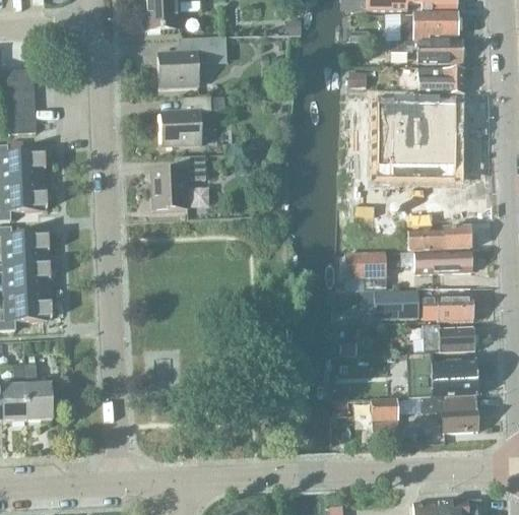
[(179,1),(200,0),(143,0),(145,29),(180,27),(179,1)]
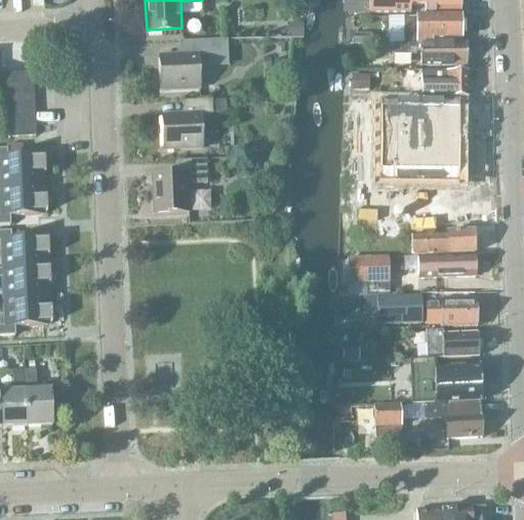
[(369,0),(370,9),(411,9),(410,1),(426,1),(426,9),(462,8),(461,0),(369,0)]
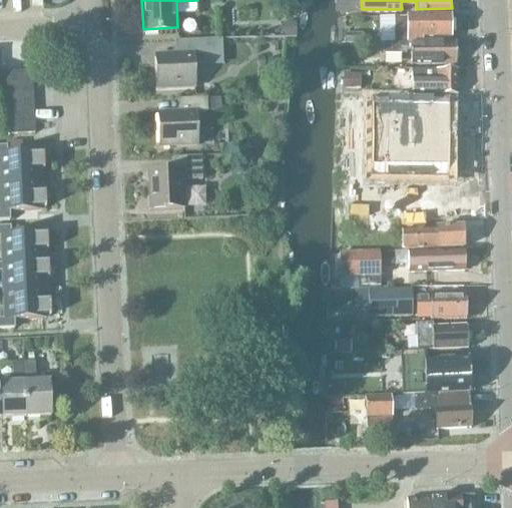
[(423,38),(423,34),(452,34),(451,12),(397,13),(397,39),(423,38)]
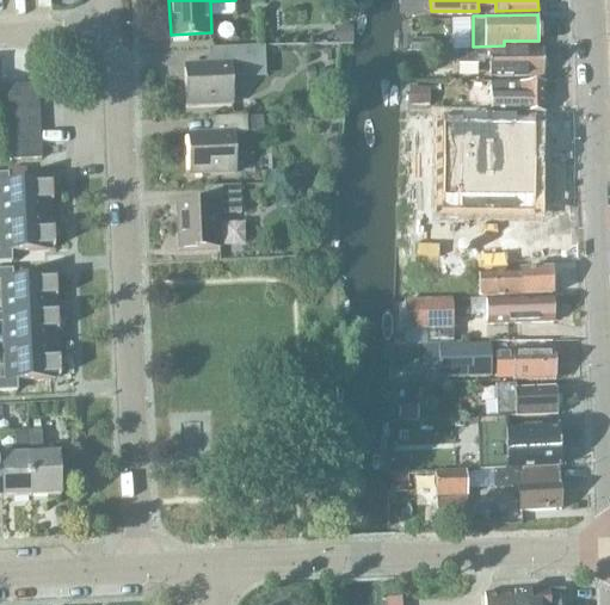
[(214,60),(186,61),(188,102),(233,99),(232,60),(253,59),(253,42),(214,44),(214,60)]
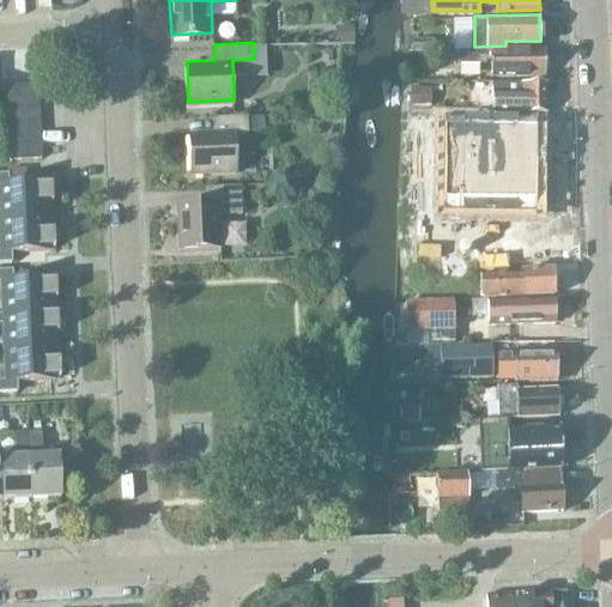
[(486,60),(486,56),(492,56),(492,72),(546,72),(546,65),(549,64),(549,55),(546,54),(546,47),(456,47),(456,60),(486,60)]
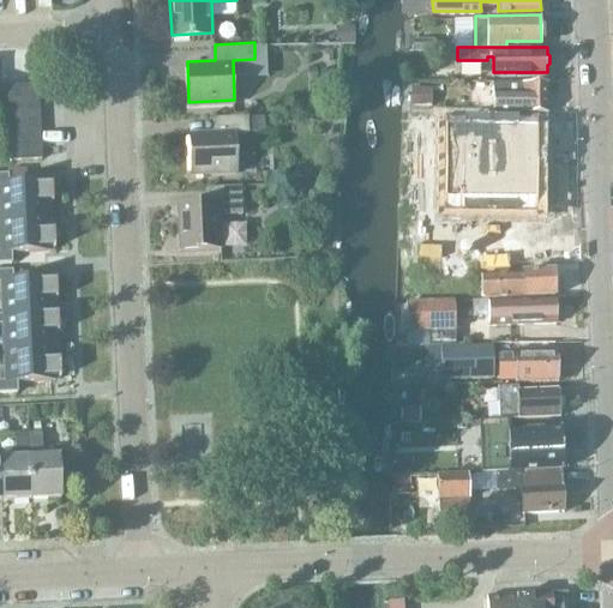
[(494,108),(548,109),(550,78),(494,78),(494,108)]
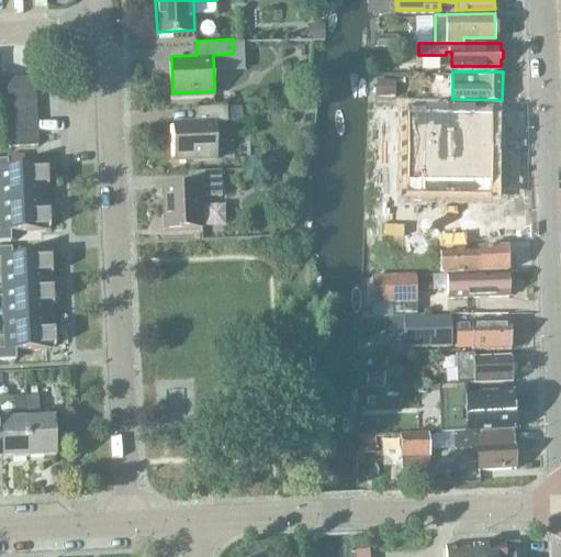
[(36,73),(9,74),(10,88),(37,87),(36,73)]
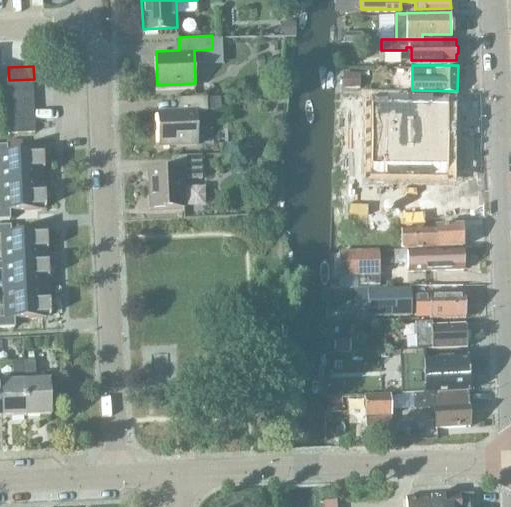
[(34,79),(9,80),(9,92),(34,91),(34,79)]
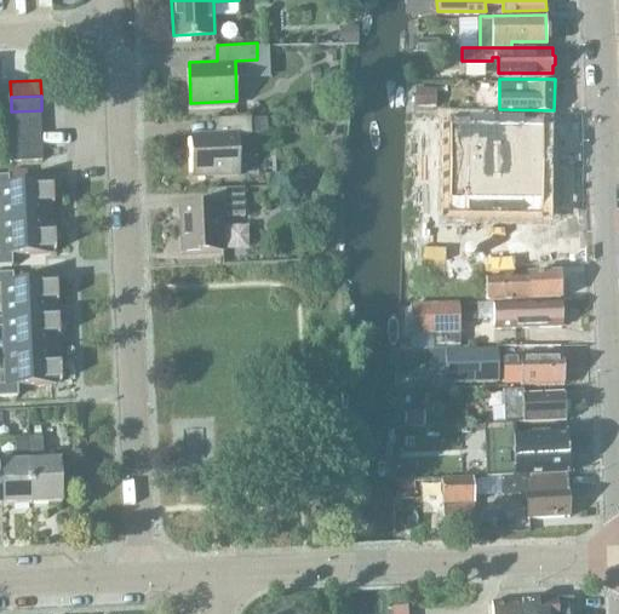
[(41,110),(11,112),(12,126),(43,125),(41,110)]
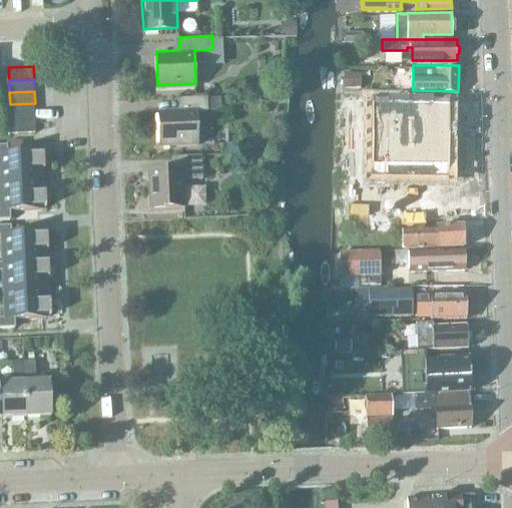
[(362,91),(338,91),(338,106),(363,106),(362,91)]
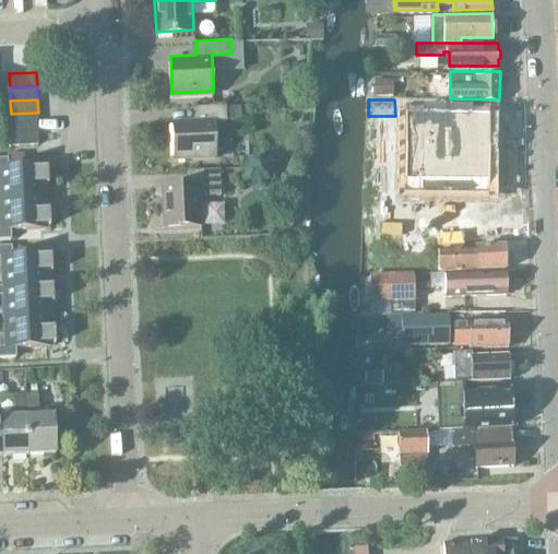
[(198,118),(174,119),(175,156),(216,154),(215,118),(227,117),(242,116),(241,103),(227,103),(197,104),(198,118)]
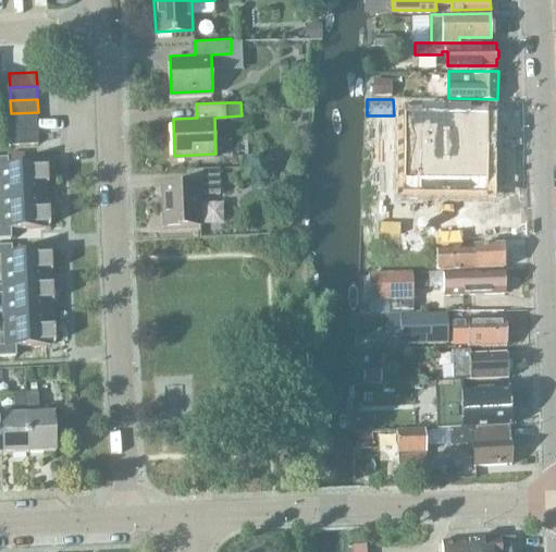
[(404,105),(402,105),(403,191),(405,191),(486,189),(489,189),(487,103),(485,103),(404,105)]
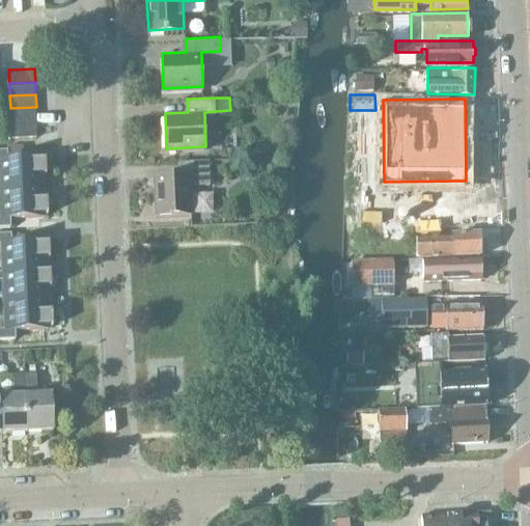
[(36,107),(10,108),(10,120),(37,119),(36,107)]
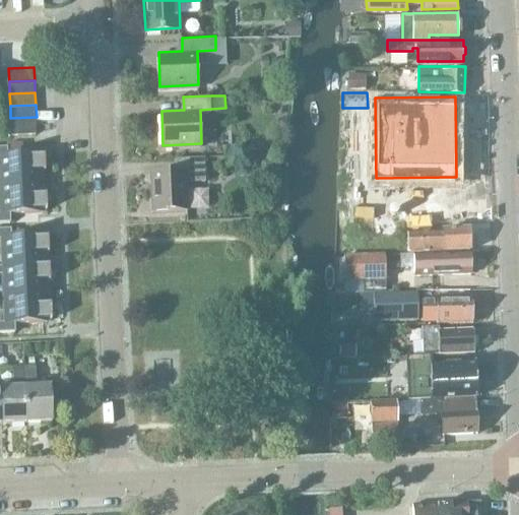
[(10,118),(11,124),(11,131),(37,130),(37,117),(10,118)]
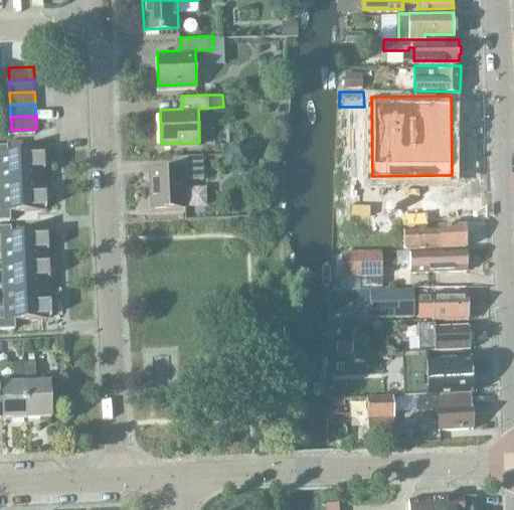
[(0,142),(0,179),(41,178),(41,165),(45,165),(44,151),(40,151),(40,150),(8,151),(8,142),(0,142)]
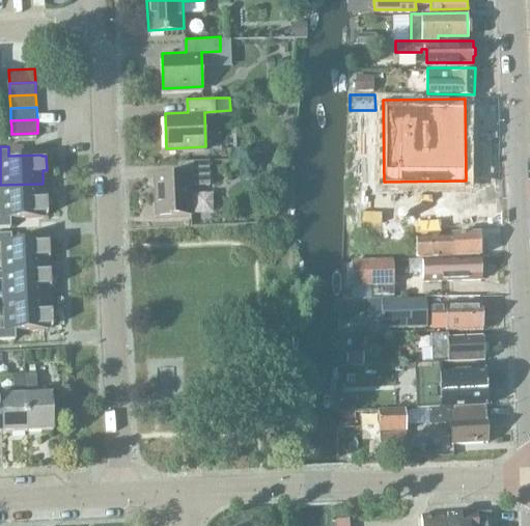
[(178,159),(179,173),(155,174),(156,213),(192,212),(191,183),(211,182),(210,158),(178,159)]
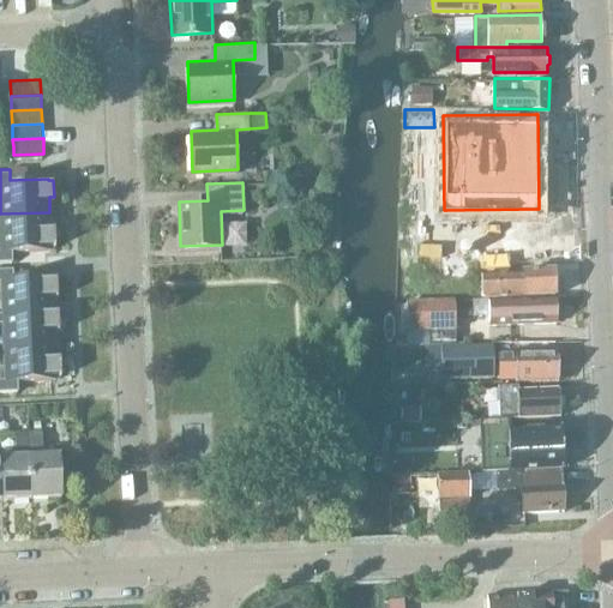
[(0,214),(0,222),(1,247),(0,246),(0,258),(13,258),(13,248),(50,246),(50,245),(55,244),(55,227),(50,228),(49,212),(0,214)]
